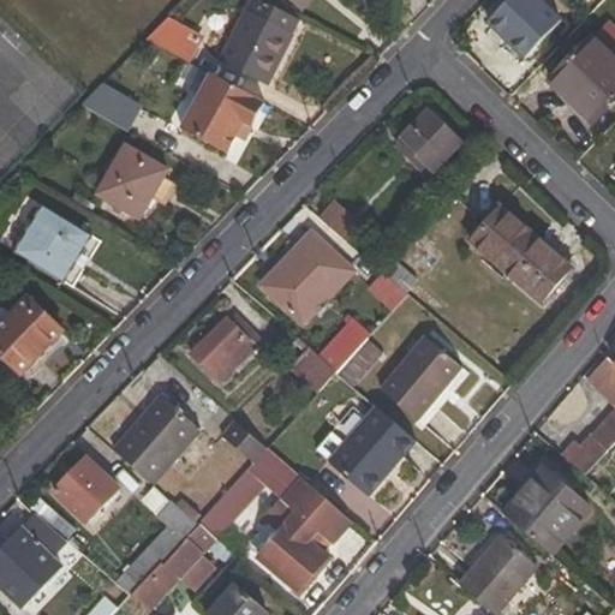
[(252,0),(224,61),(269,84),(300,21),(260,0),(252,0)]
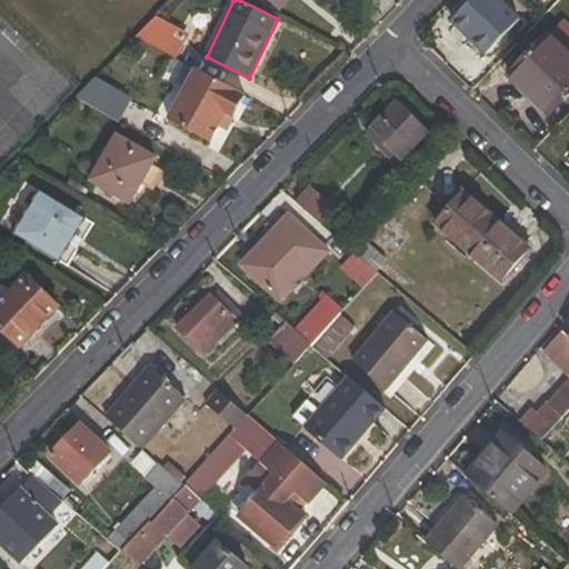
[(485,57),(520,20),(499,0),(470,0),(449,22),(485,57)]
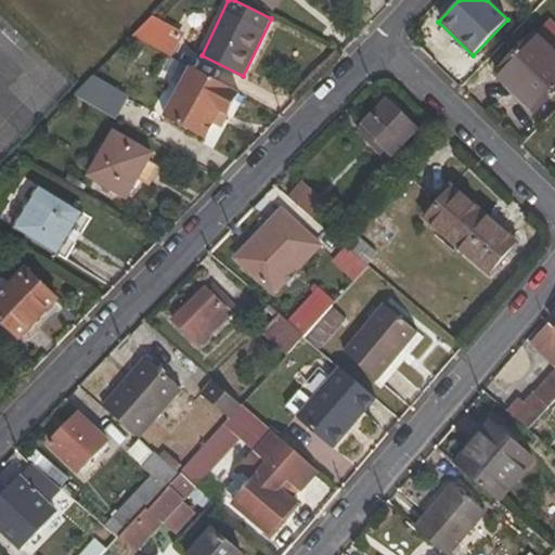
[(152,15),(132,36),(173,57),(186,33),(152,15)]
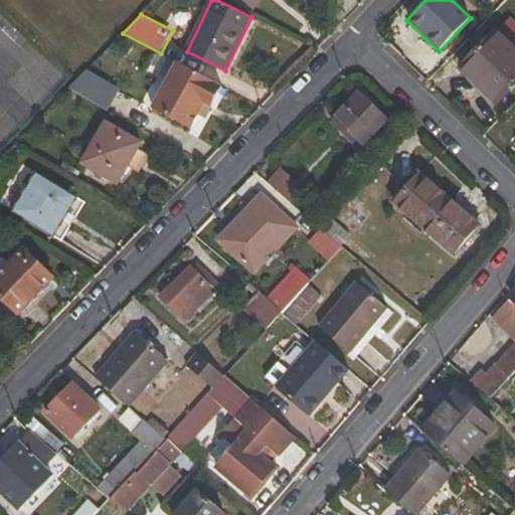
[(496,104),(514,83),(514,49),(496,31),(460,68),(496,104)]
